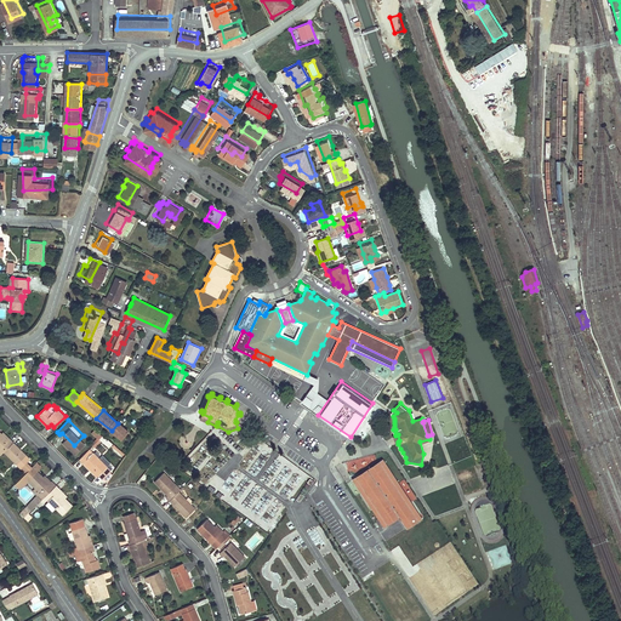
[(101,427),(93,421),(90,425),(95,429),(97,431),(101,427)]
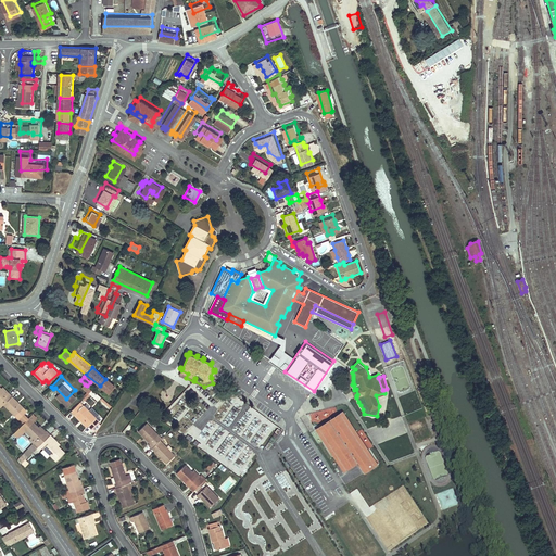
[(105,379),(100,386),(109,393),(115,387),(105,379)]
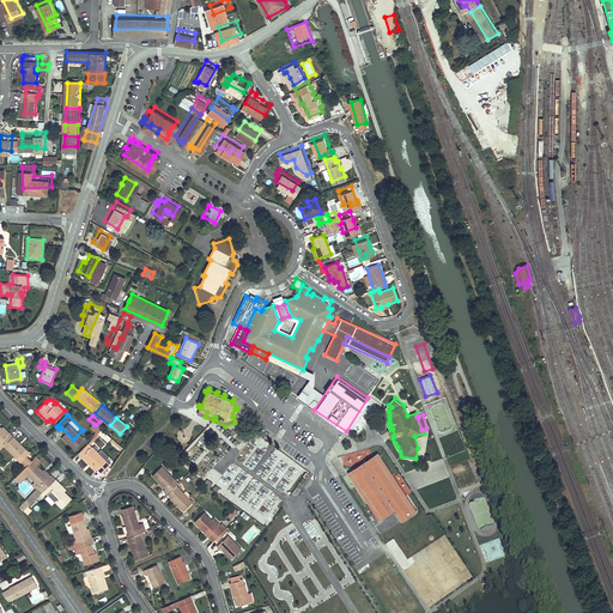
[(447,444),(460,439),(453,418),(438,424),(447,444)]
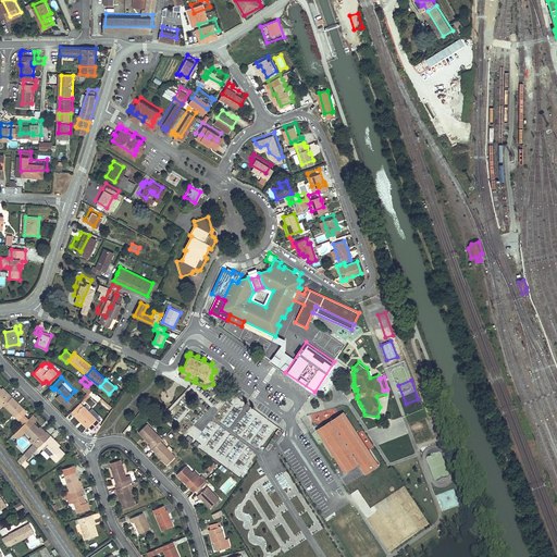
[(88,387),(96,394),(99,391),(90,383),(87,386),(88,387)]
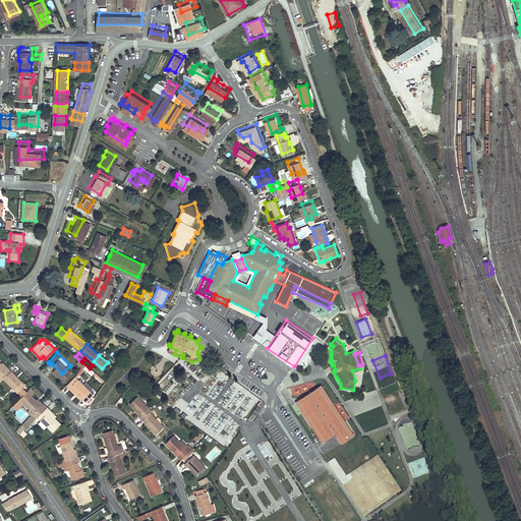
[(0,383),(4,379),(11,371),(8,368),(7,370),(2,364),(0,362),(0,383)]
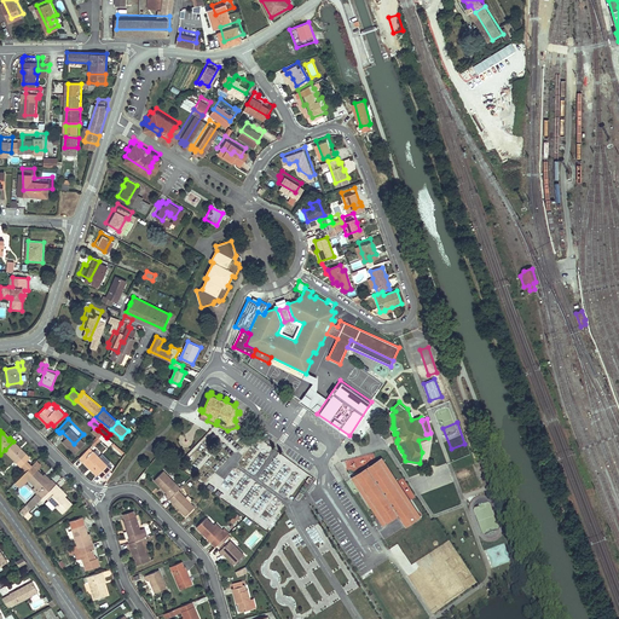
[(91,443),(87,439),(76,449),(87,460),(88,458),(96,466),(97,466),(99,468),(100,467),(106,461),(108,461),(104,457),(105,457),(108,453),(100,445),(97,449),(91,443)]
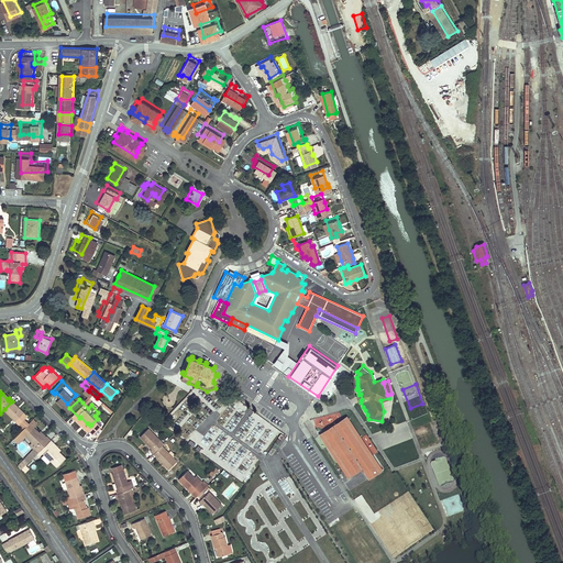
[(28,424),(23,420),(26,416),(12,401),(4,409),(24,429),(28,424)]
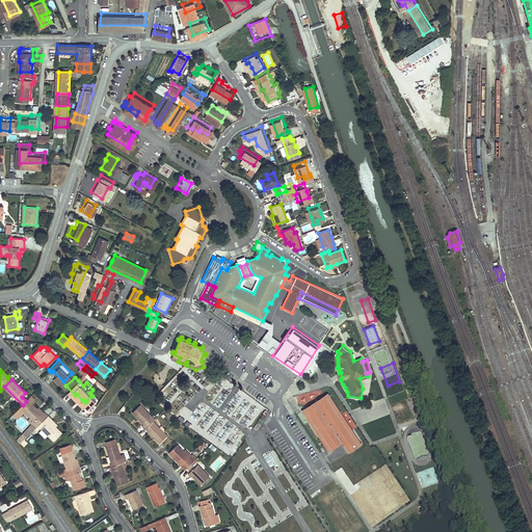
[(362,443),(327,393),(301,410),(328,451),(341,443),(347,452),(362,443)]
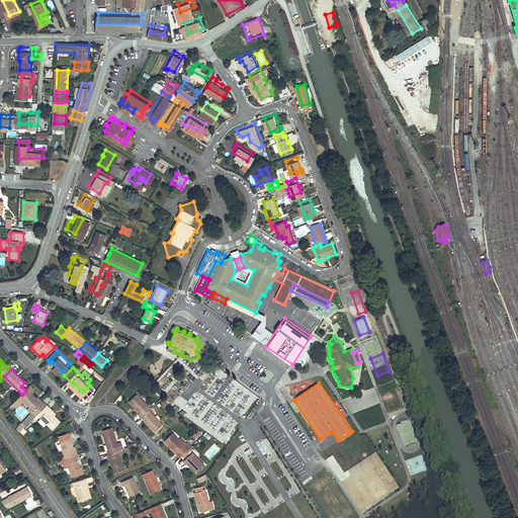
[(30,414),(34,417),(47,405),(44,401),(41,403),(31,393),(34,390),(30,386),(25,391),(22,395),(12,404),(16,408),(20,404),(23,401),(30,407),(27,410),(30,414)]
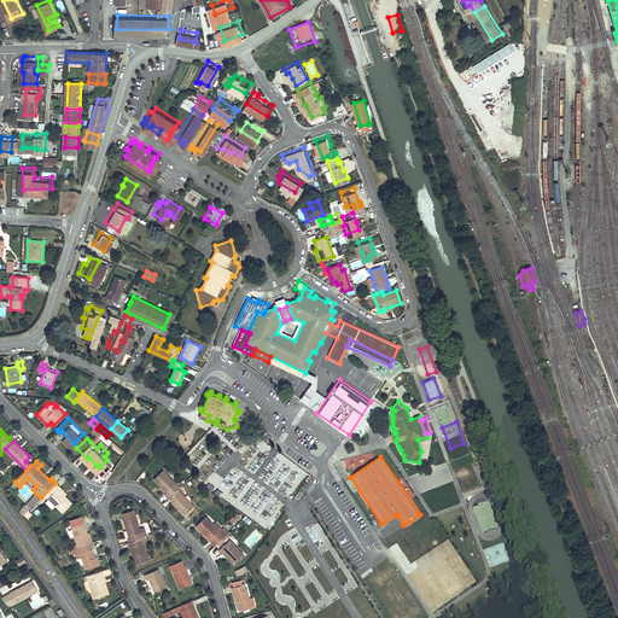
[(163,470),(153,479),(167,493),(164,495),(168,499),(179,489),(180,487),(163,470)]
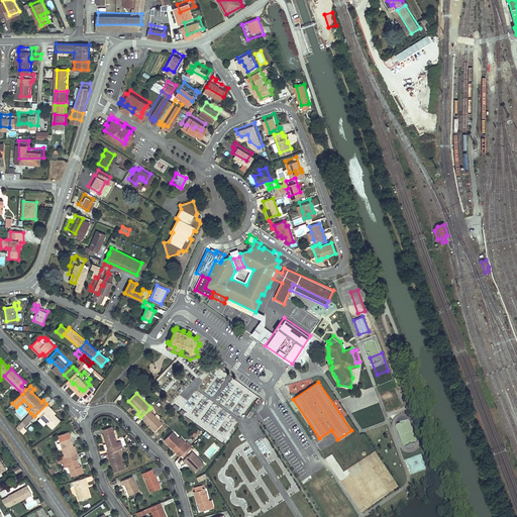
[(30,406),(23,400),(20,403),(27,409),(30,406)]
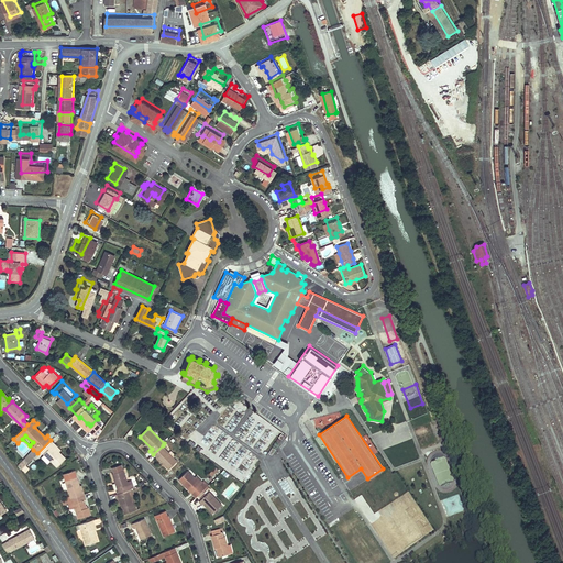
[(37,453),(40,455),(43,452),(58,466),(66,459),(59,452),(62,451),(51,440),(37,453)]
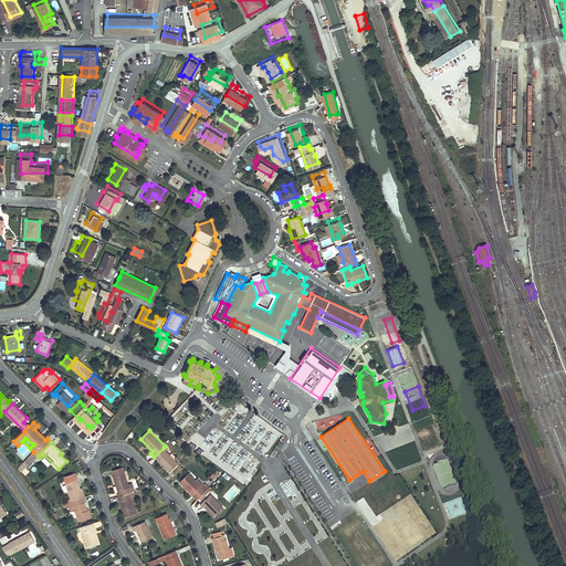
[(164,448),(154,457),(164,465),(163,467),(164,469),(165,468),(169,472),(178,463),(175,459),(170,454),(164,448)]
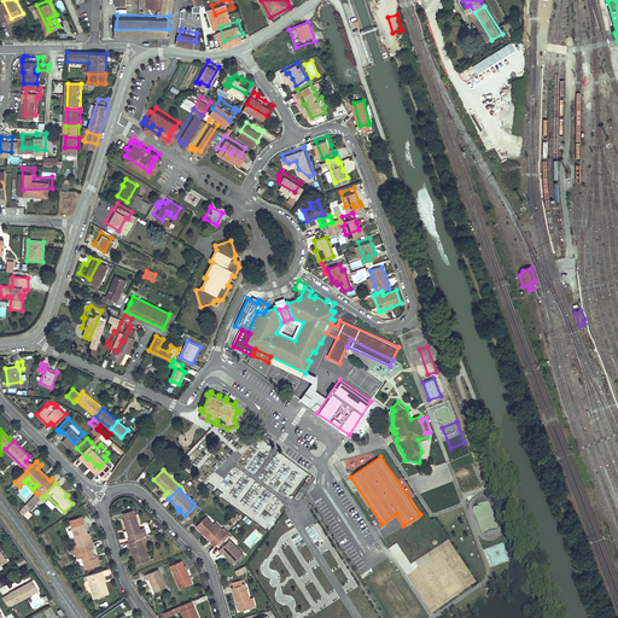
[(21,509),(24,514),(41,497),(36,494),(21,509)]
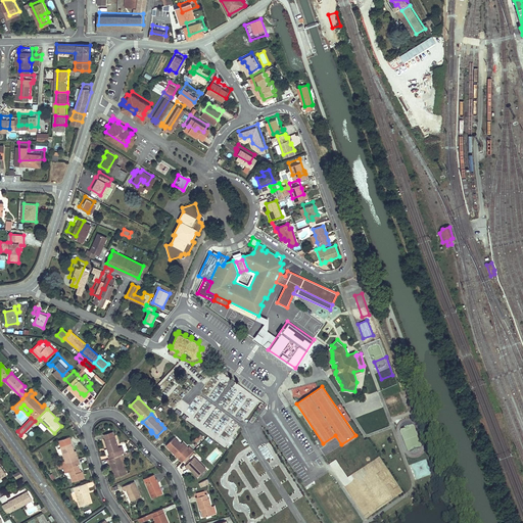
[(203,436),(200,433),(194,439),(197,442),(203,436)]
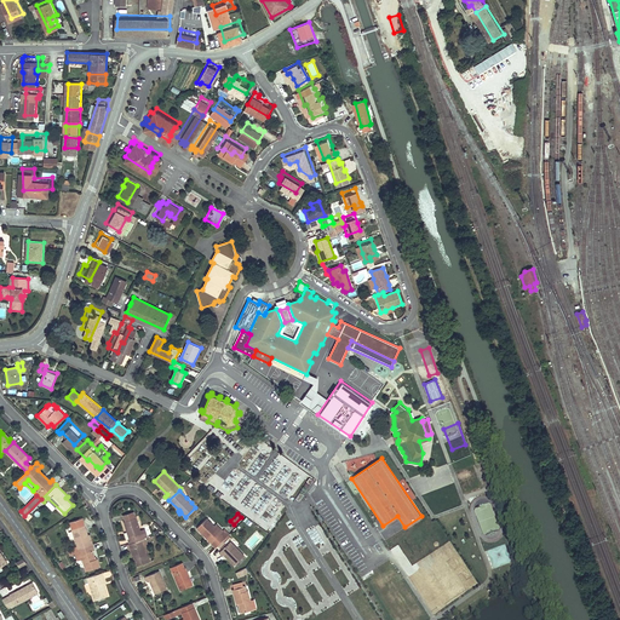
[(499,532),(497,515),(481,517),(483,534),(499,532)]
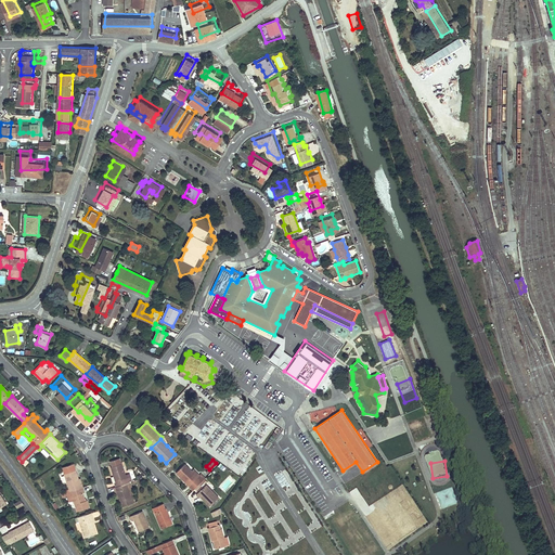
[(114,482),(115,487),(131,482),(132,481),(130,473),(126,475),(123,463),(121,463),(112,466),(111,467),(115,482),(114,482)]
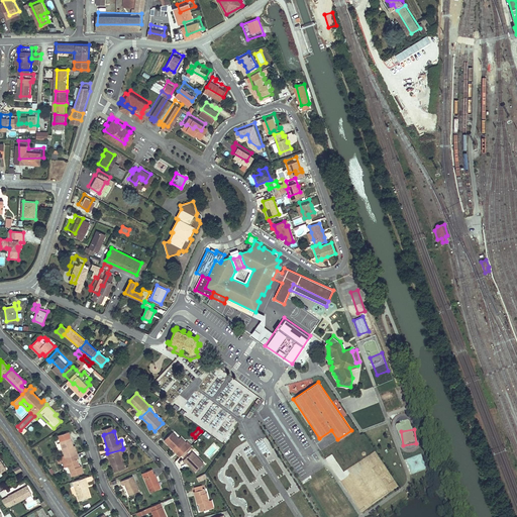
[(60,435),(66,457),(76,454),(74,446),(70,432),(60,435)]
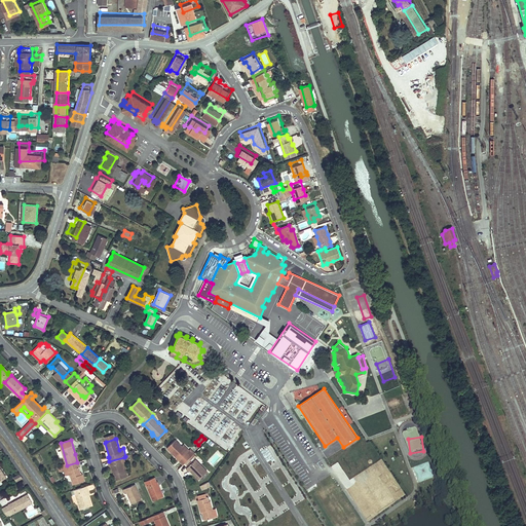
[(166,448),(183,464),(195,453),(191,449),(189,450),(184,444),(182,446),(176,440),(166,448)]
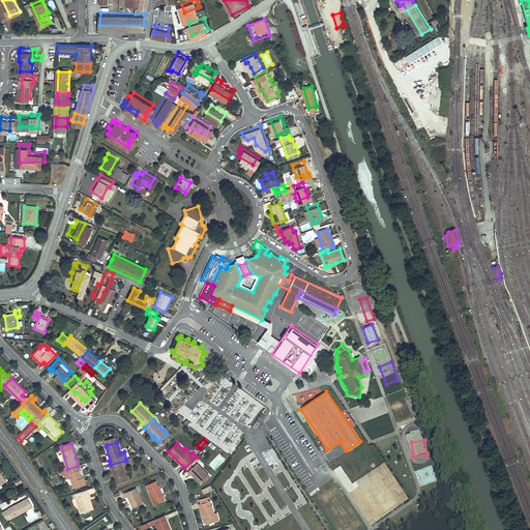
[(113,475),(116,483),(128,479),(126,473),(128,472),(125,461),(110,465),(113,475)]
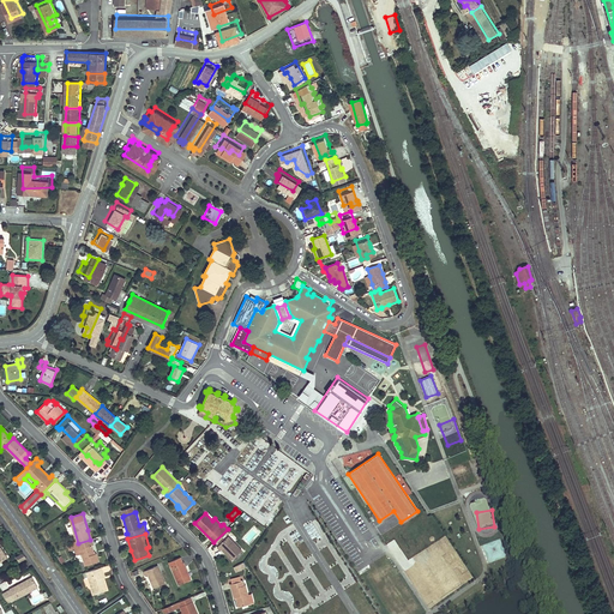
[(242,549),(229,536),(217,547),(221,551),(222,549),(232,560),(242,549)]
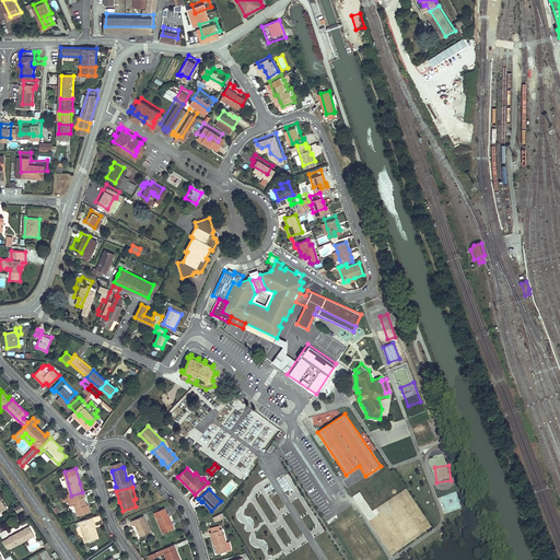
[(69,497),(70,501),(73,500),(76,505),(79,516),(91,512),(89,505),(86,505),(84,498),(86,497),(84,491),(82,492),(71,496),(69,497)]
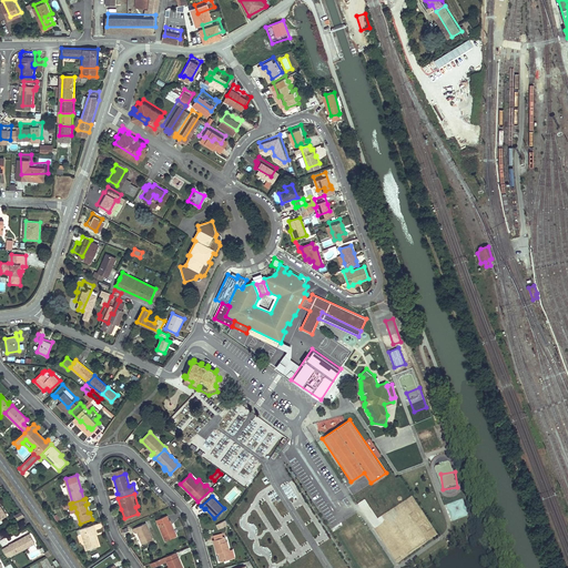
[(464,499),(446,504),(450,520),(468,516),(464,499)]
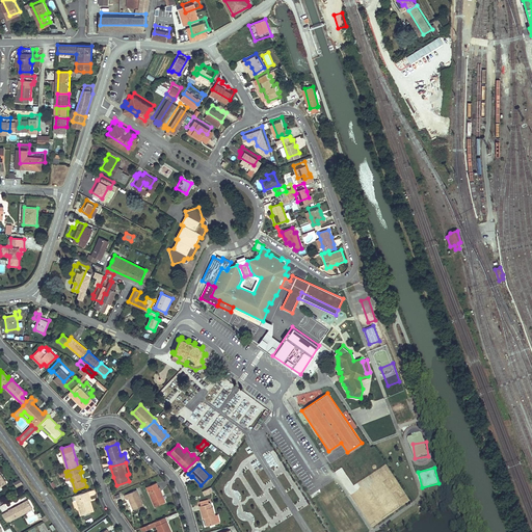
[(157,482),(145,487),(155,507),(166,502),(160,487),(159,487),(157,482)]
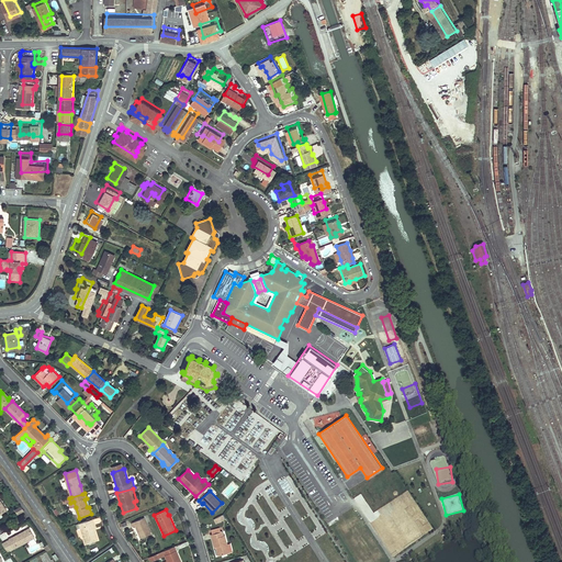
[(225,519),(223,515),(214,519),(216,524),(225,519)]
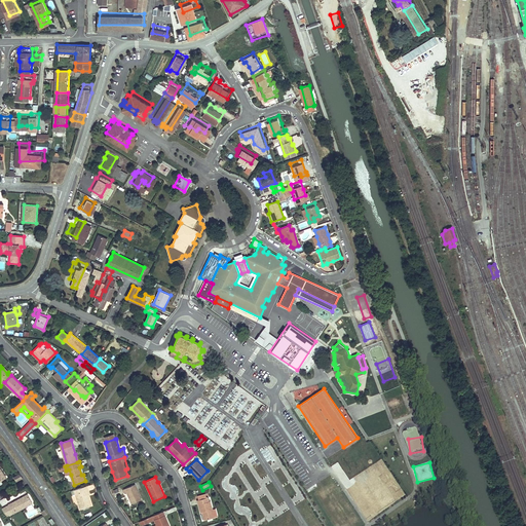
[(136,484),(122,490),(124,493),(126,492),(132,503),(142,499),(136,484)]
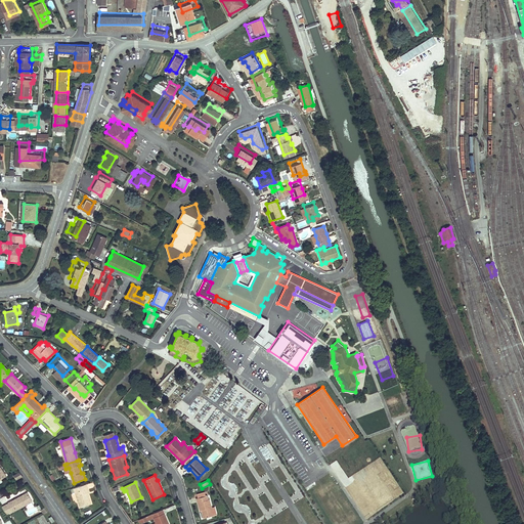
[(86,484),(71,489),(72,493),(75,492),(80,507),(91,504),(88,494),(90,493),(86,484)]
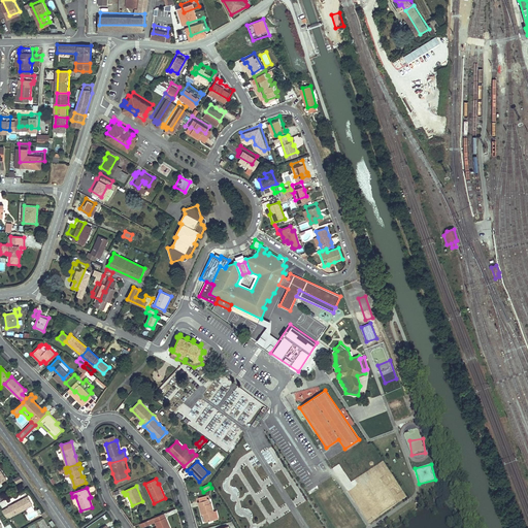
[(37,503),(32,494),(24,498),(25,499),(23,500),(23,499),(12,504),(17,514),(18,514),(37,503)]
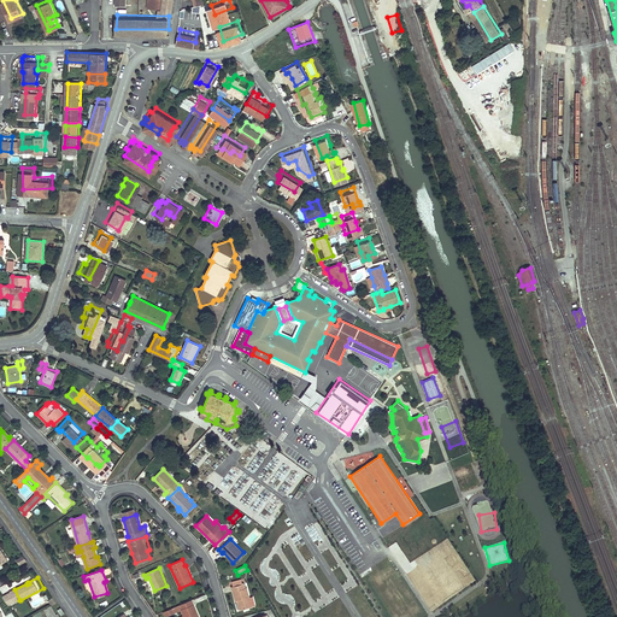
[(239,609),(240,610),(252,606),(250,598),(247,587),(246,588),(245,583),(242,583),(233,586),(231,587),(235,601),(236,601),(236,604),(235,604),(238,609),(239,609)]
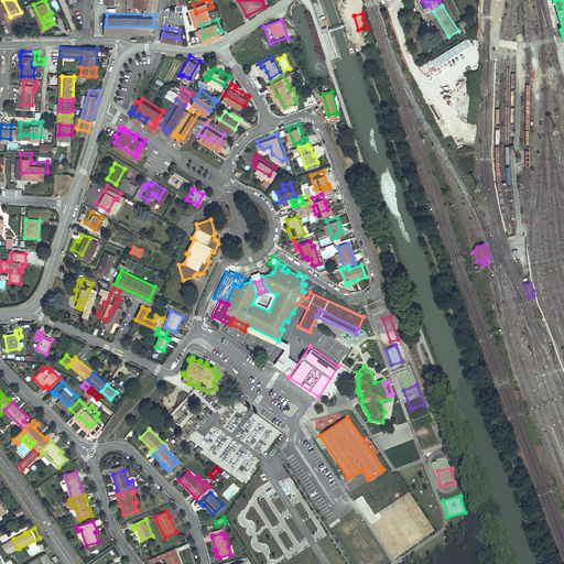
[(11,540),(6,543),(12,552),(15,550),(11,540)]
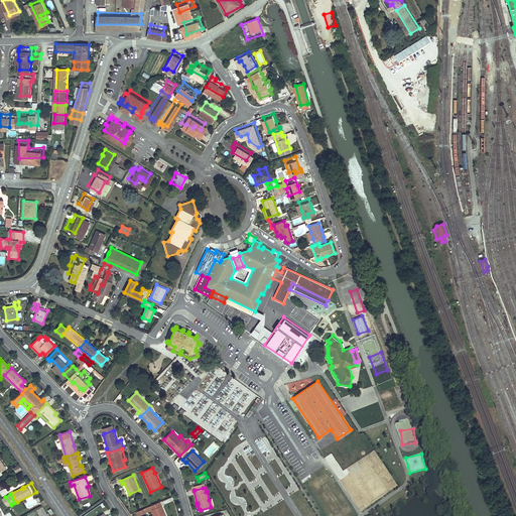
[(166,515),(160,502),(149,506),(151,511),(153,515),(166,515)]
